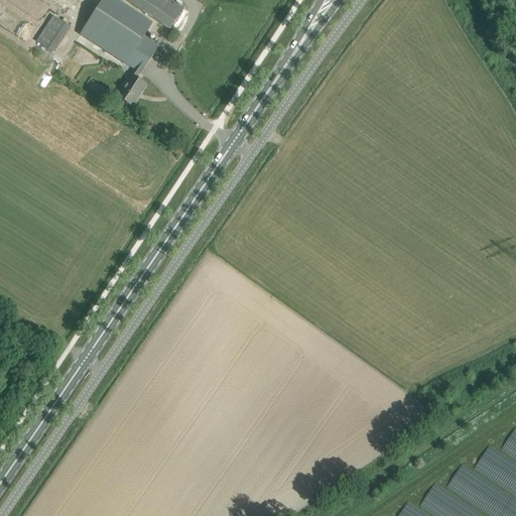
[(117,0),(103,0),(81,34),(134,70),(126,83),(127,83),(117,97),(124,101),(132,106),(146,85),(136,78),(139,73),(141,74),(159,46),(143,35),(152,23),(117,0)]
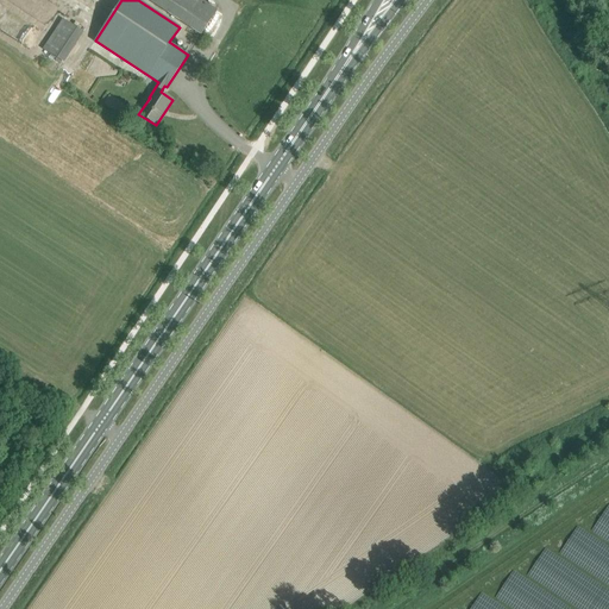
[(148,0),(154,4),(201,35),(217,11),(200,0),(148,0)]
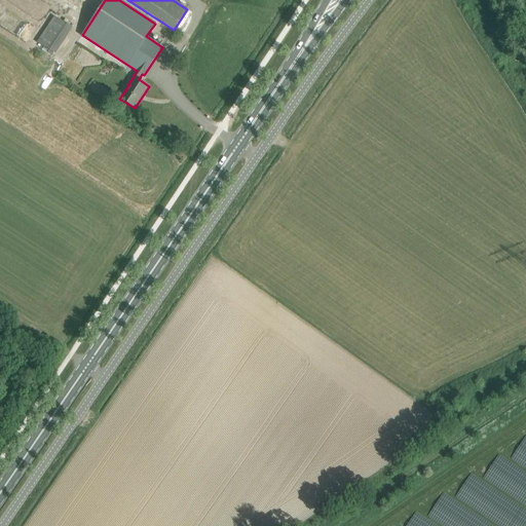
[(55,15),(38,43),(58,54),(75,27),(55,15)]
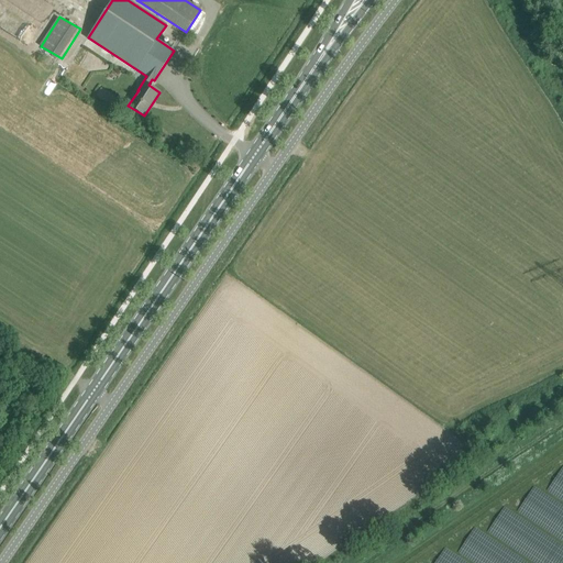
[(58,77),(74,54),(69,51),(53,74),(58,77)]
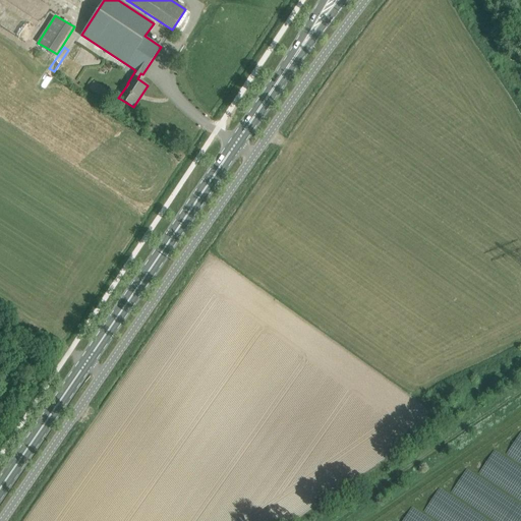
[(94,81),(90,90),(103,98),(108,90),(94,81)]
